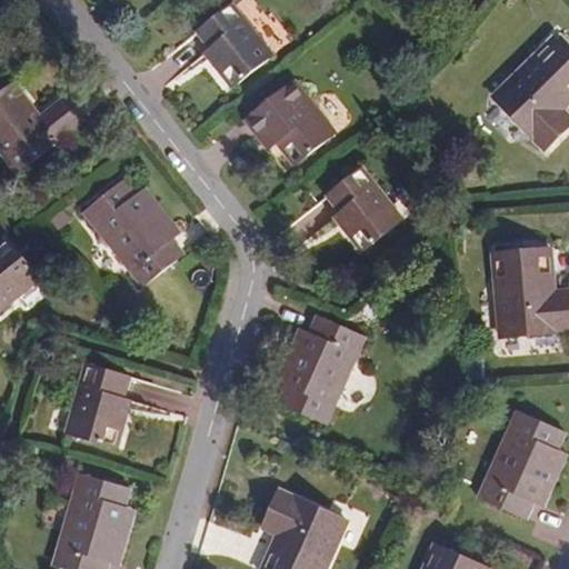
[(275,53),(233,2),(199,30),(212,47),(208,51),(233,85),(275,53)]
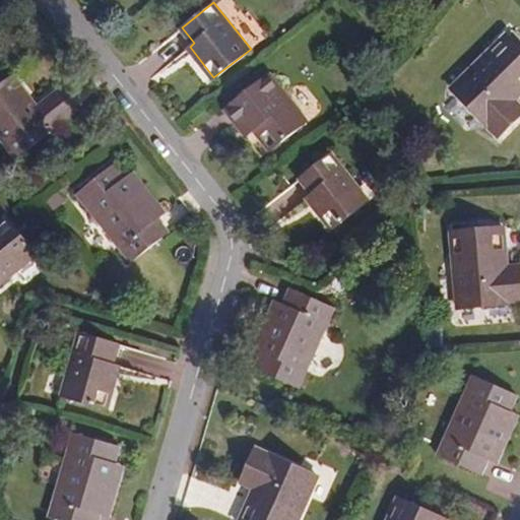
[(519,92),(519,48),(506,34),(452,86),(497,134),(519,113),(519,105),(514,99),(519,92)]
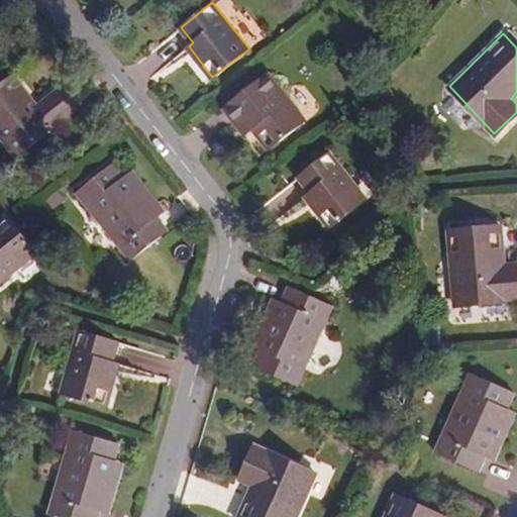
[(37,103),(12,72),(0,82),(0,133),(16,154),(78,106),(62,85),(37,103)]
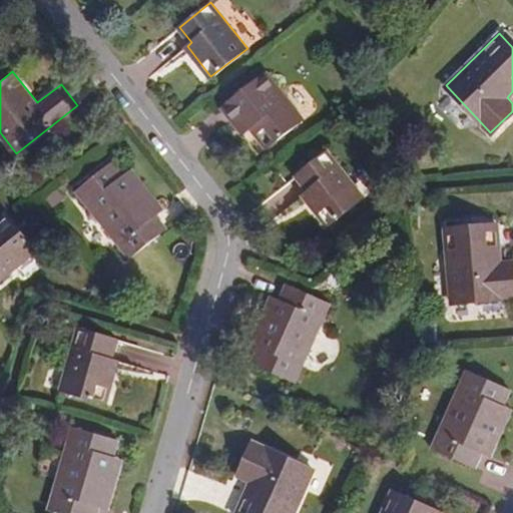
[(305,118),(268,71),(223,105),(238,126),(246,120),(268,147),(305,118)]
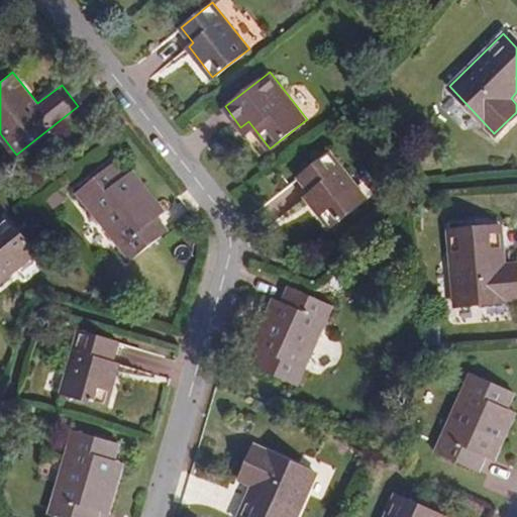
[(368,198),(330,151),(299,176),(311,192),(306,196),(330,227),(368,198)]
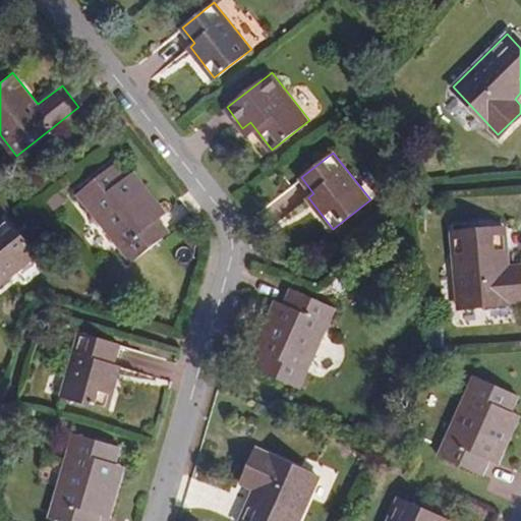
[(169,232),(116,165),(79,193),(132,261),(169,232)]
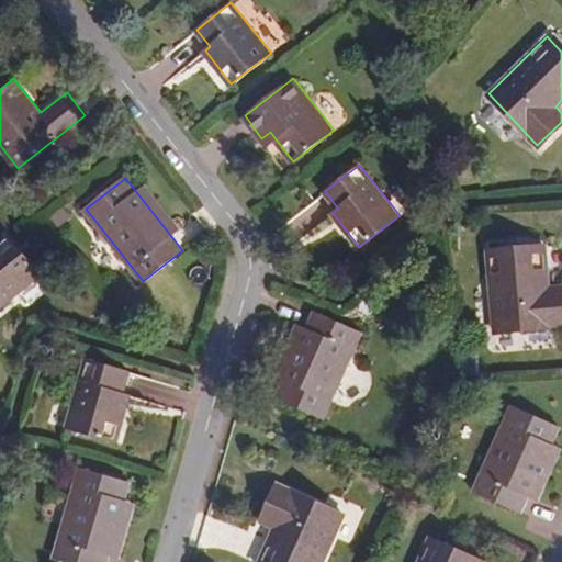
[(0,306),(43,272),(10,231),(0,238),(0,306)]
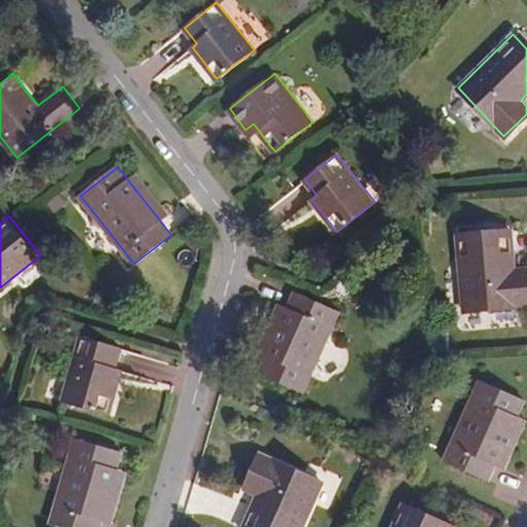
[(526,266),(514,267),(511,227),(458,234),(465,310),(526,303),(526,266)]
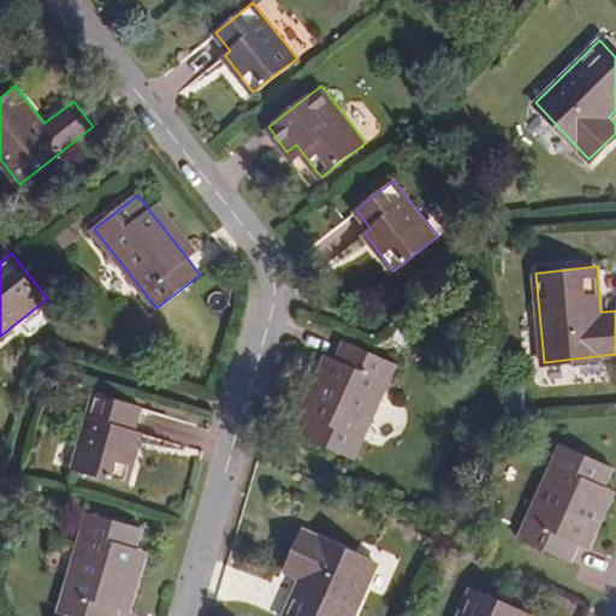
[(355,458),(396,365),(344,342),(302,436),(355,458)]
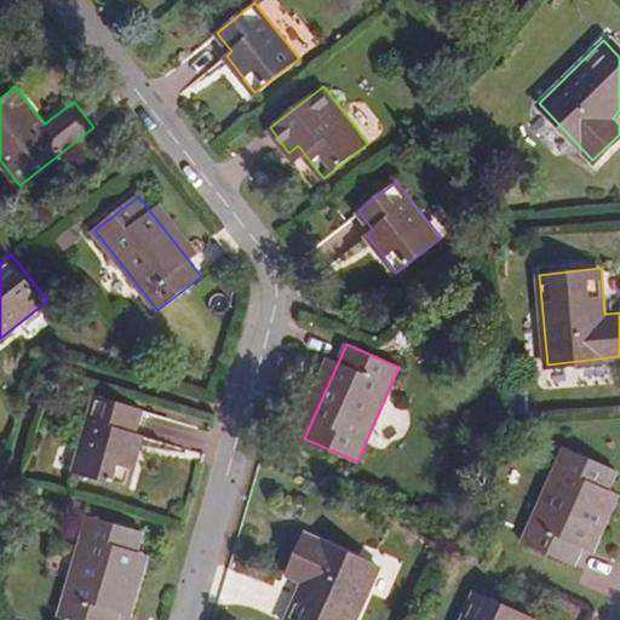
[(133,432),(141,409),(95,395),(72,469),(127,486),(143,435),(133,432)]
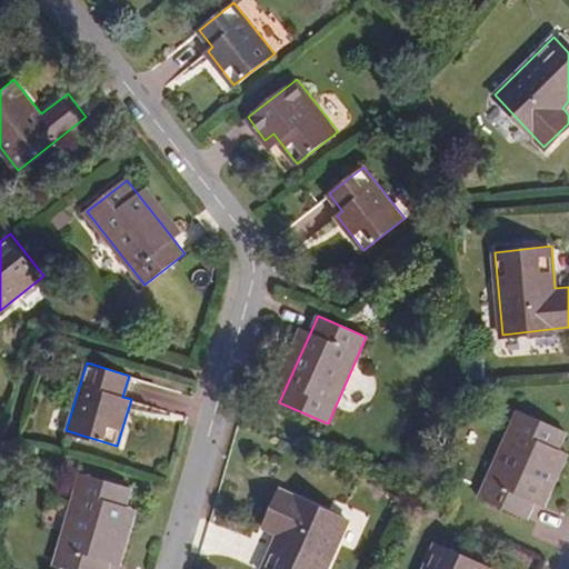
[(525,515),(562,429),(516,409),(479,495),(525,515)]
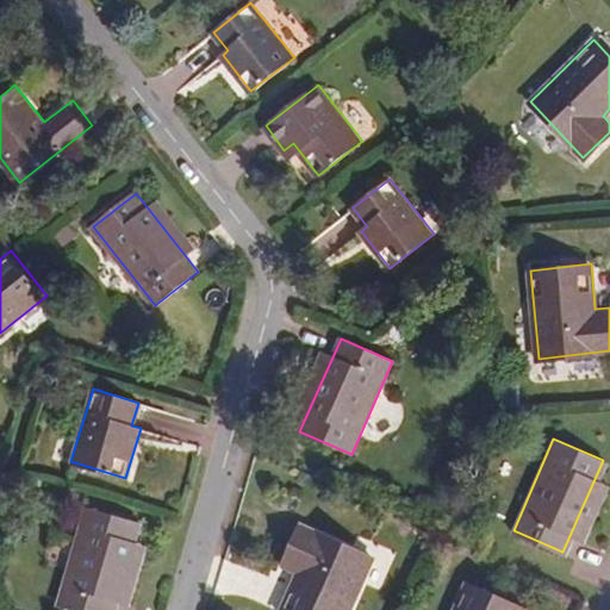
[(79,609),(113,609),(139,522),(86,506),(58,604),(79,609)]
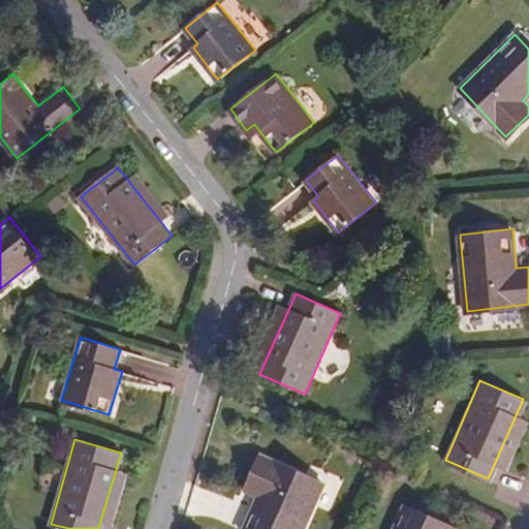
[(303,528),(323,483),(261,454),(247,488),(259,494),(243,528),(303,528)]
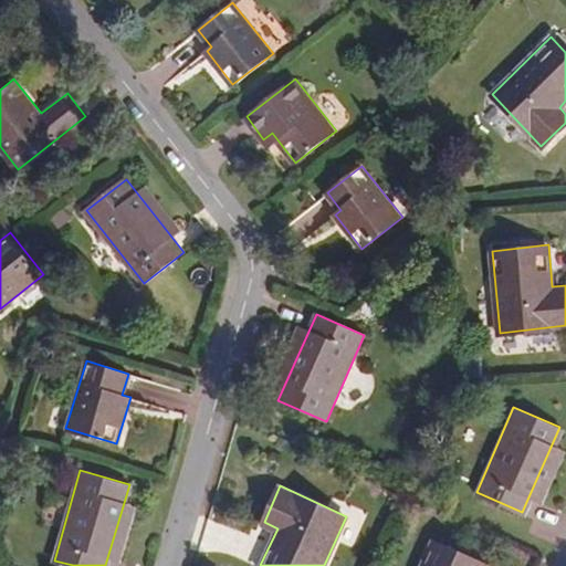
[(484,565),(486,563),(433,538),(420,565),(484,565)]
